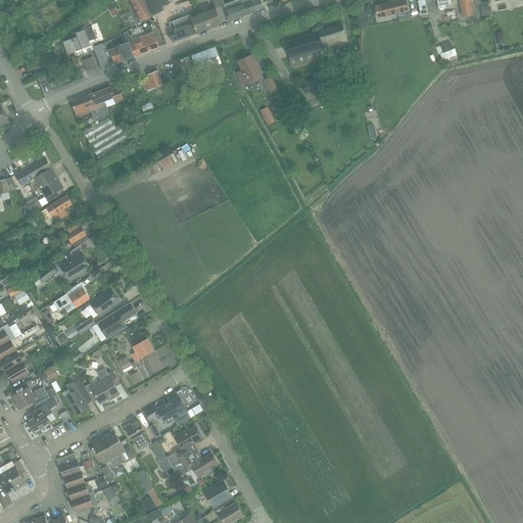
[(110,0),(105,3),(113,17),(119,13),(110,0)]
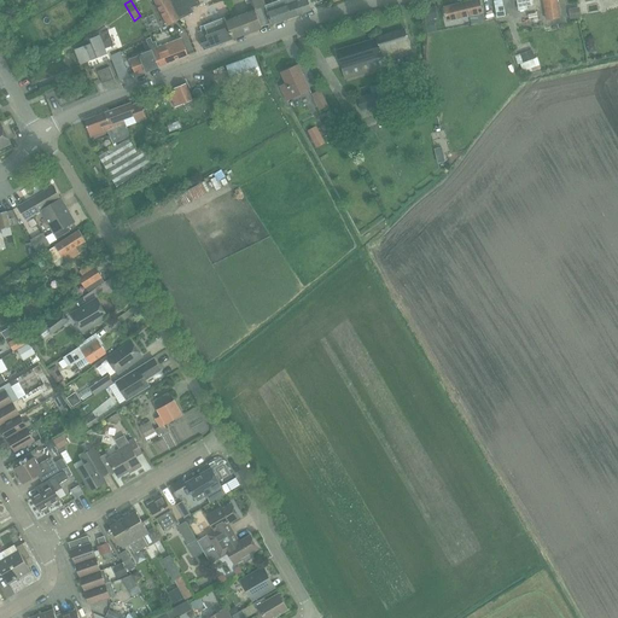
[(153,0),(162,16),(167,25),(179,19),(168,0),(153,0)]
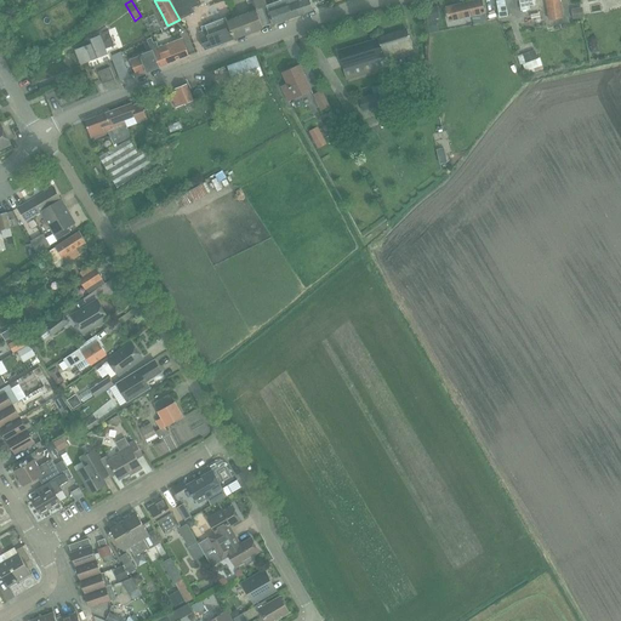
[(169,0),(180,20),(189,15),(181,0),(169,0)]
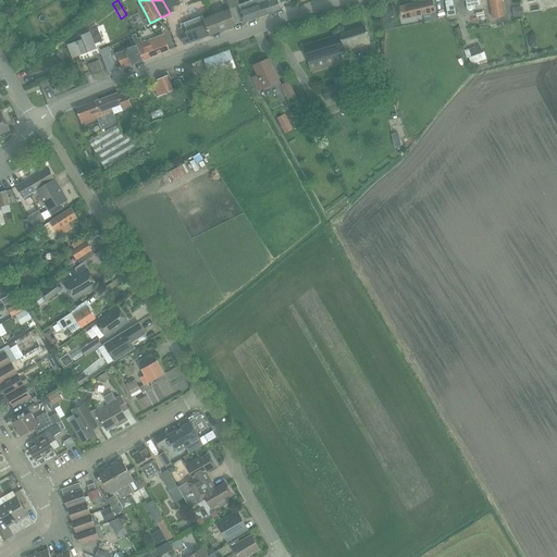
[(174,11),(172,8),(172,7),(168,0),(162,0),(170,13),(174,11)]
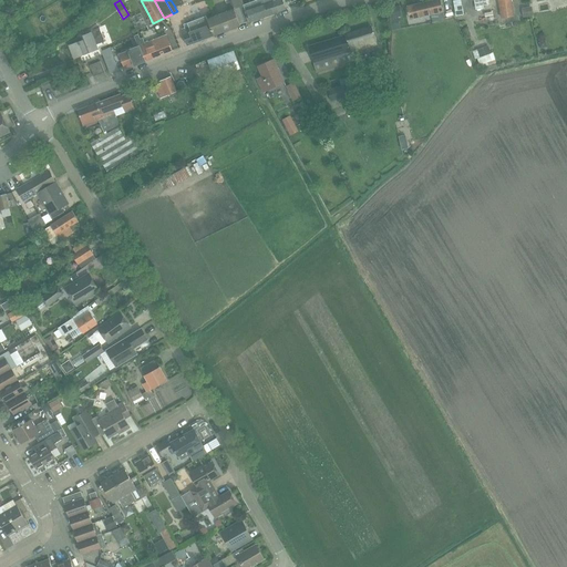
[(248,21),(249,22),(285,10),(281,0),(277,0),(275,1),(274,0),(259,0),(253,2),(244,6),(246,11),(245,11),(248,21)]
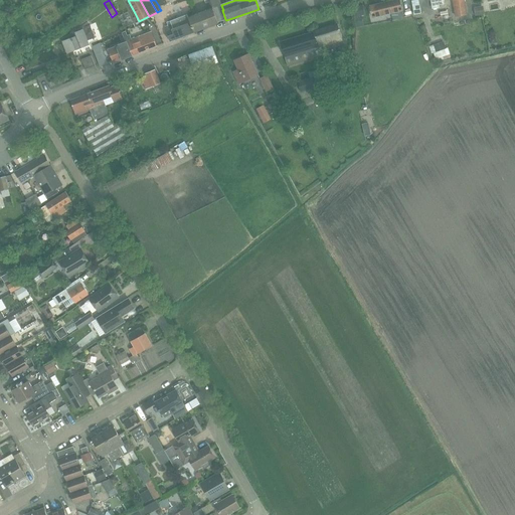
[(370,7),(372,16),(372,18),(401,11),(398,0),(370,7)]
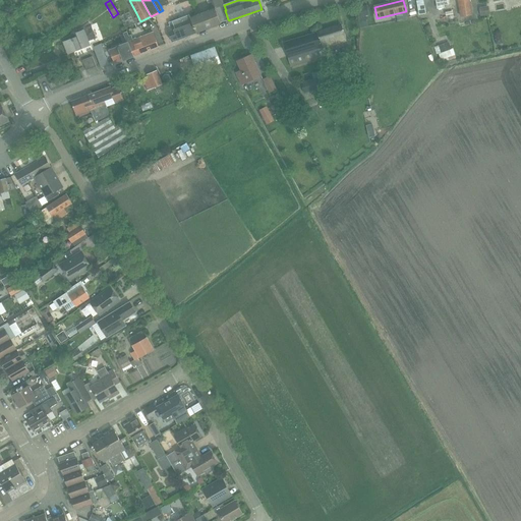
[(473,14),(470,0),(435,0),(437,9),(445,8),(445,5),(450,4),(448,0),(457,0),(460,16),(473,14)]
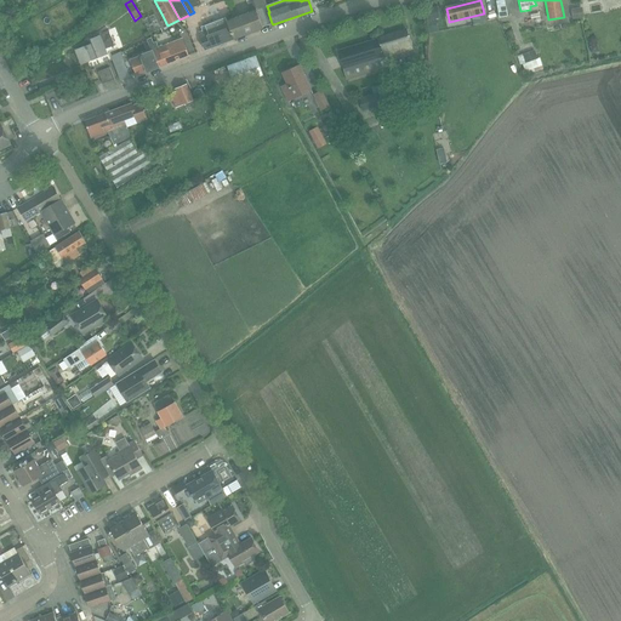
[(267,6),(256,10),(263,27),(272,23),(268,12),(269,12),(267,6)]
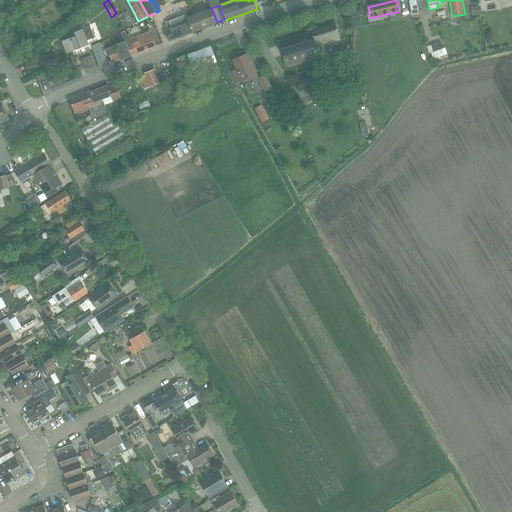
[(361,5),(352,7),(350,7),(352,17),(353,17),(359,15),(363,15),(361,5)]
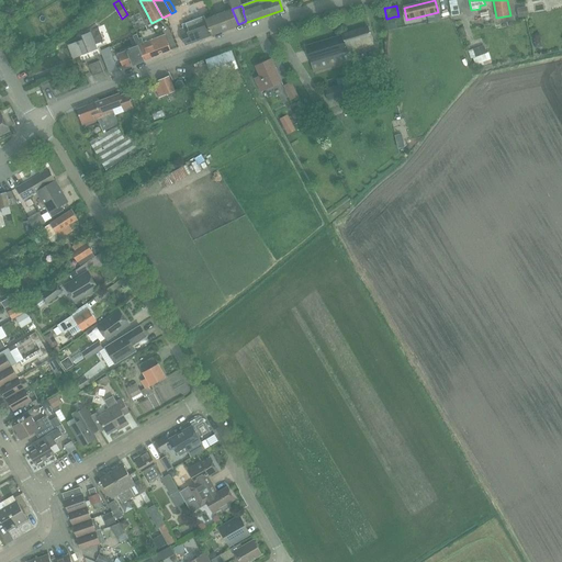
[(527,7),(517,9),(518,18),(529,15),(527,7)]
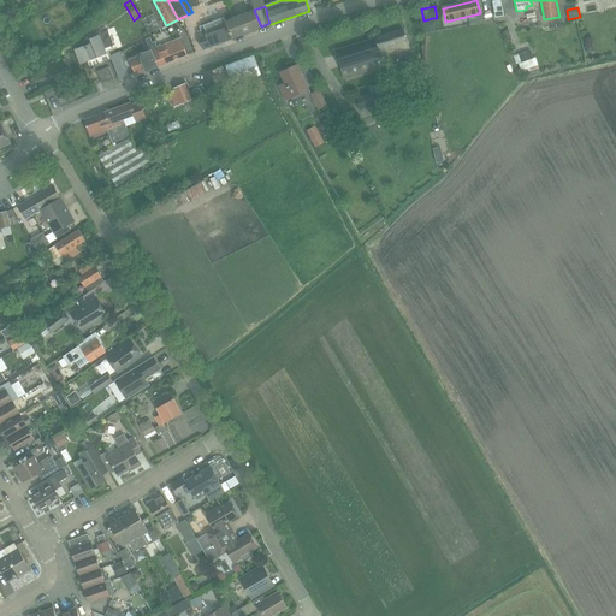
[(227,21),(235,39),(261,28),(261,27),(254,10),(227,21)]
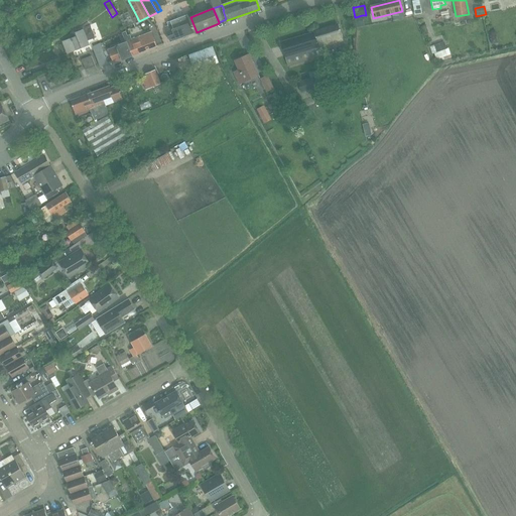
[(197,32),(190,17),(188,18),(187,14),(166,22),(168,25),(164,27),(170,41),(197,32)]
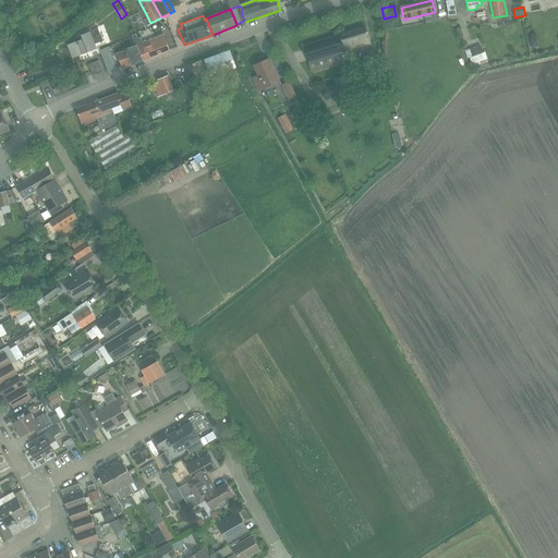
[(391,16),(385,19),(386,27),(393,26),(391,16)]
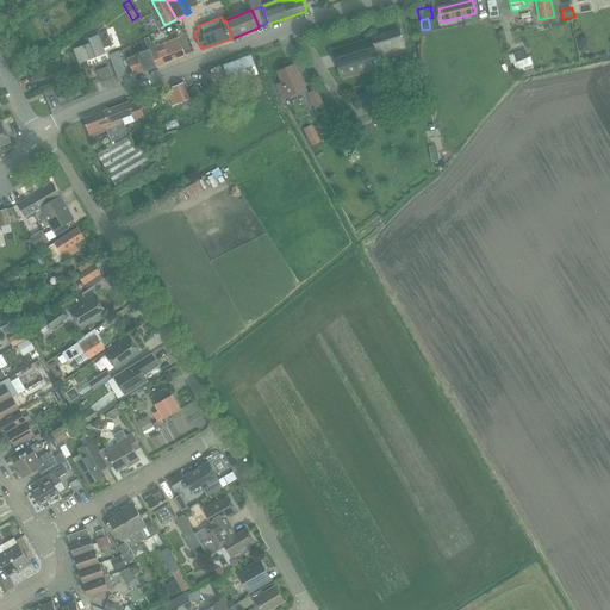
[(82,63),(93,58),(106,54),(104,49),(112,45),(106,30),(97,33),(98,35),(88,38),(91,43),(76,48),(76,49),(74,50),(79,63),(82,62),(82,63)]
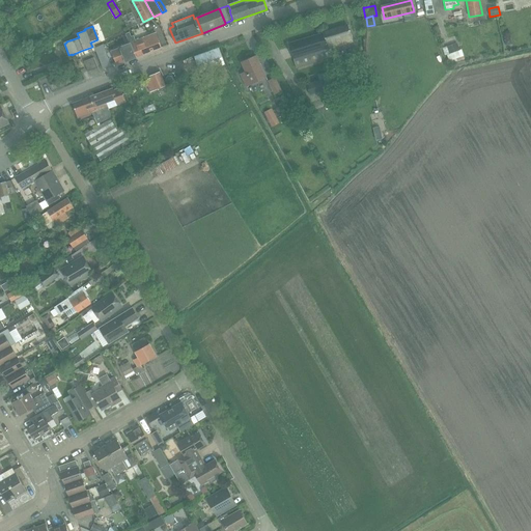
[(288,44),(291,53),(297,68),(331,58),(329,50),(353,43),(347,26),(288,44)]
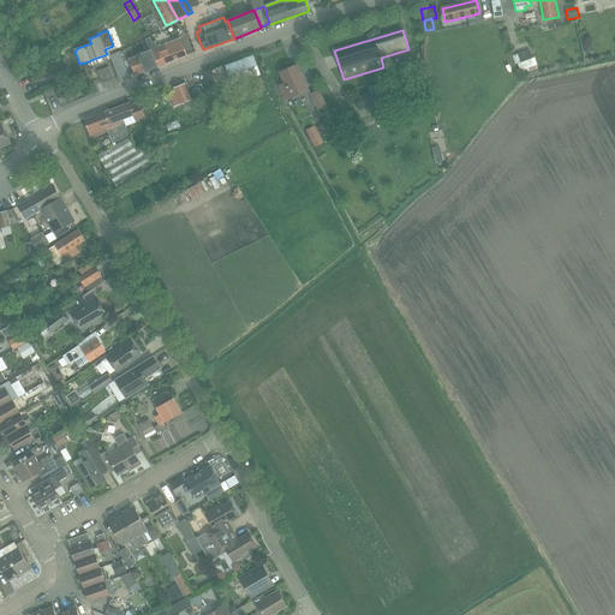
[(139,55),(129,60),(135,75),(145,71),(145,72),(157,67),(161,66),(151,42),(149,37),(145,40),(150,51),(139,55)]
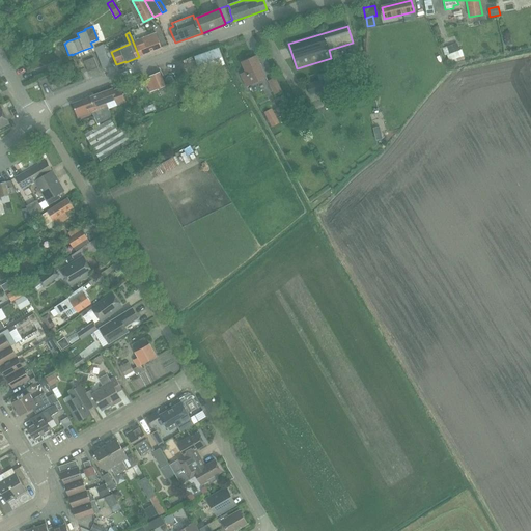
[(133,36),(131,36),(139,57),(162,49),(156,33),(135,42),(133,36)]
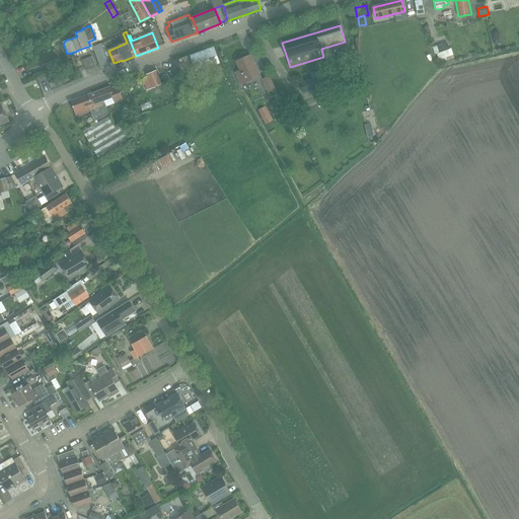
[(447,42),(437,46),(439,53),(436,54),(439,60),(445,58),(446,63),(453,60),(452,56),(453,55),(451,48),(449,49),(447,42)]
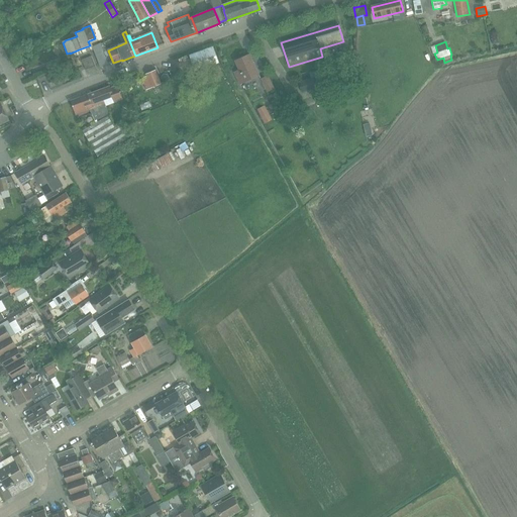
[(101,42),(92,46),(95,55),(99,65),(100,67),(109,63),(101,42)]
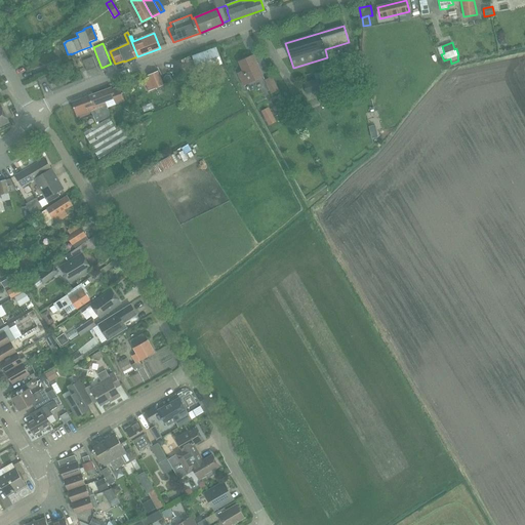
[(199,72),(221,64),(216,49),(194,57),(199,72)]
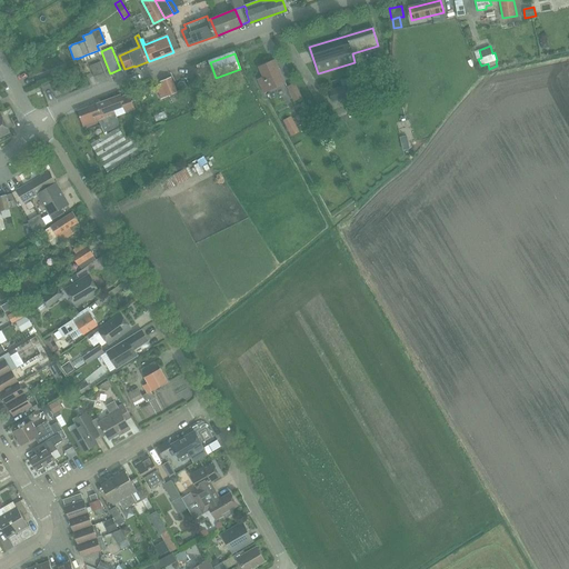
[(105,60),(90,67),(95,77),(109,71),(105,60)]
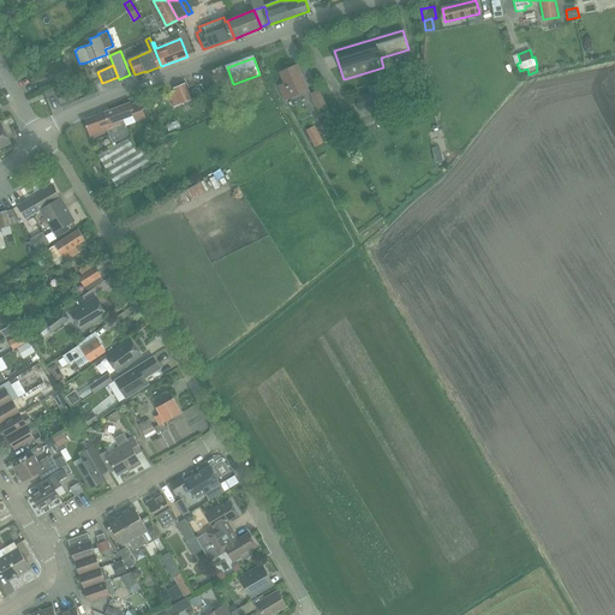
[(309,89),(302,76),(297,65),(279,73),(284,83),(278,87),(285,100),(309,89)]
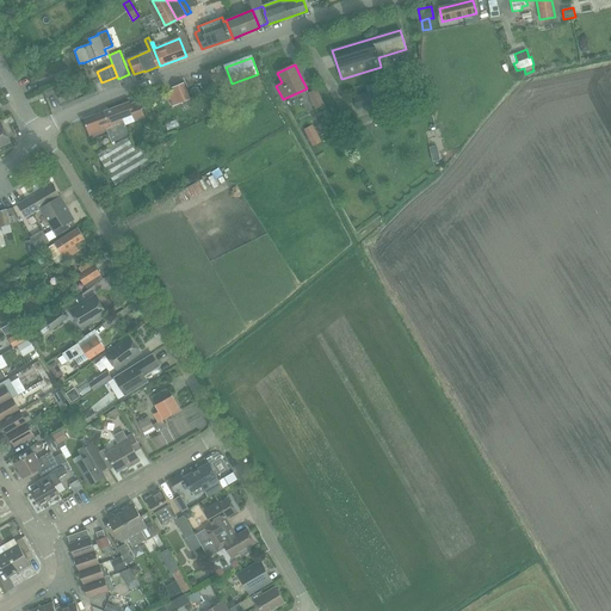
[(174,92),(179,103),(181,103),(184,107),(192,103),(186,87),(174,92)]
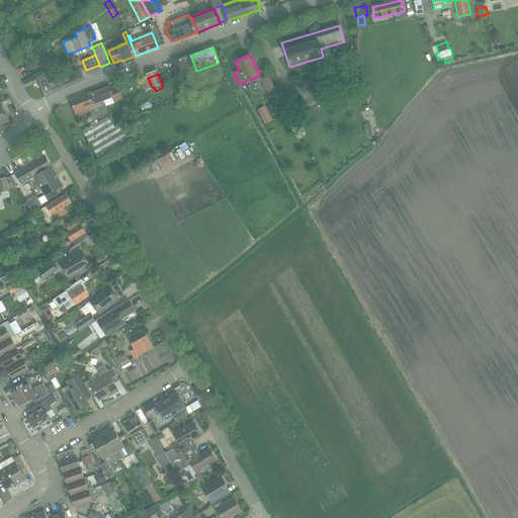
[(52,86),(61,82),(59,75),(49,79),(52,86)]
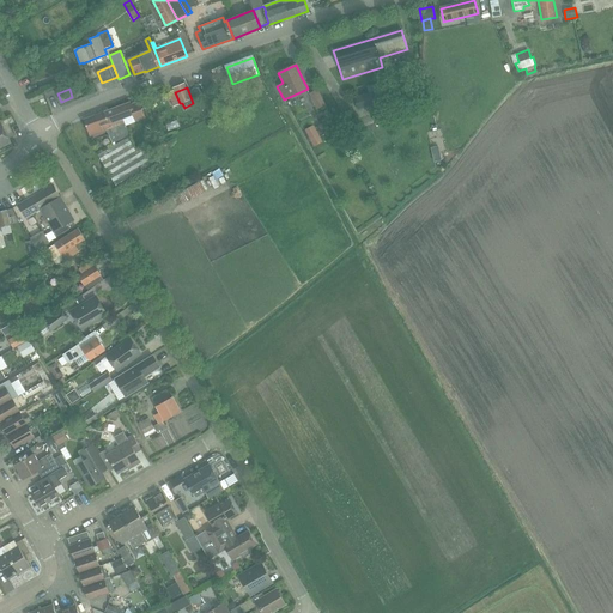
[(353,98),(357,110),(389,101),(386,89),(353,98)]
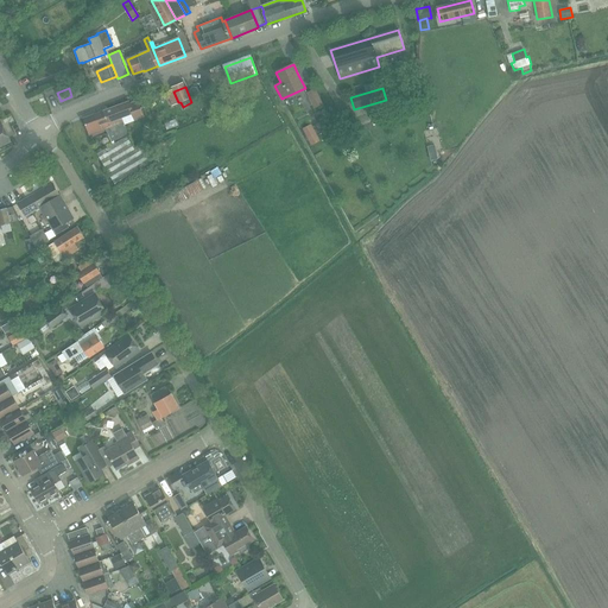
[(315,108),(322,105),(315,89),(306,93),(315,108)]
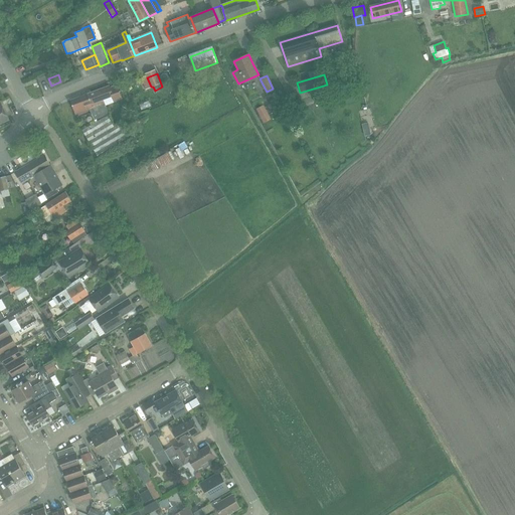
[(109,87),(88,95),(92,105),(104,100),(106,105),(121,99),(117,86),(110,89),(109,87)]
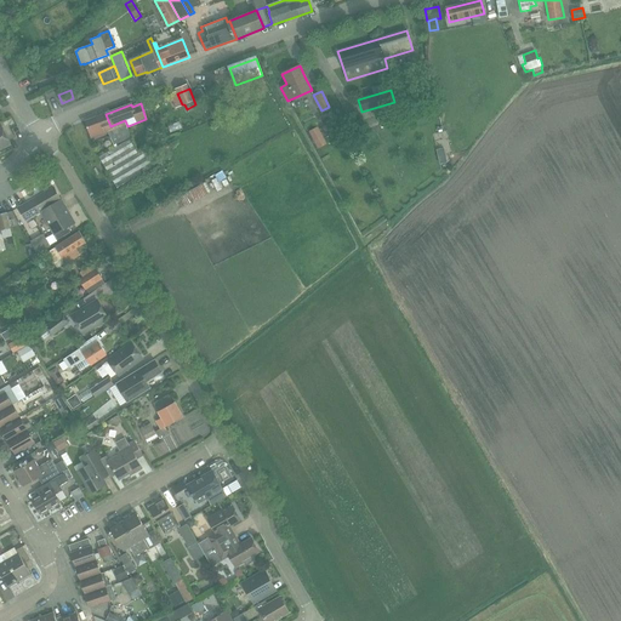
[(381,123),(377,109),(359,114),(363,127),(381,123)]
